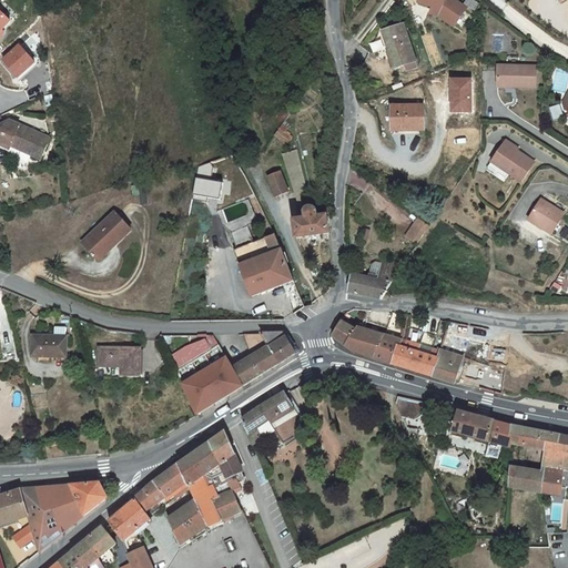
[(416,0),(416,1),(430,4),(428,12),(437,14),(452,26),(465,7),(454,0),(416,0)]
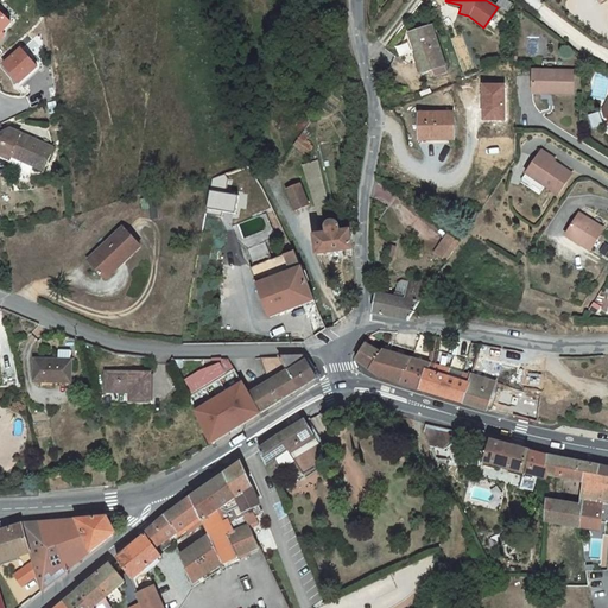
[(505,0),(496,0),(495,2),(505,10),(510,4),(505,0)]
